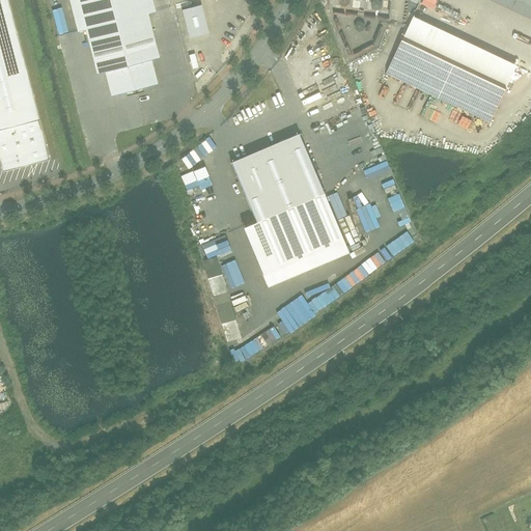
[(48,158),(6,0),(0,0),(0,158),(3,169),(48,158)]
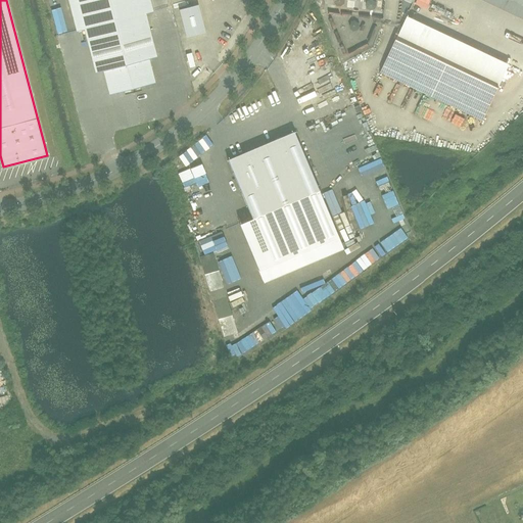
[(148,0),(66,0),(75,31),(82,29),(94,73),(103,70),(109,94),(153,83),(147,56),(155,54),(145,13),(151,11),(148,0)]
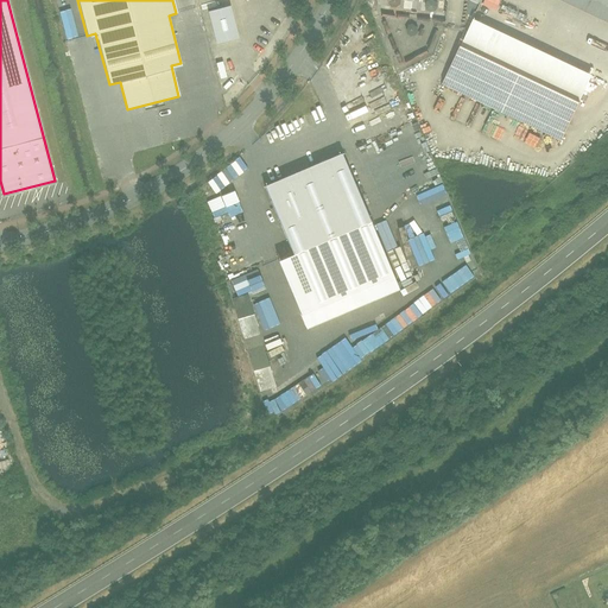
[(485,0),(482,5),(496,11),(500,0),(485,0)]
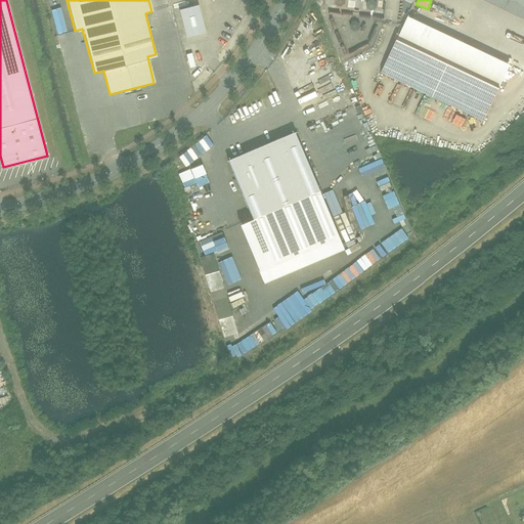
[(511,67),(409,19),(385,71),(486,119),(511,67)]
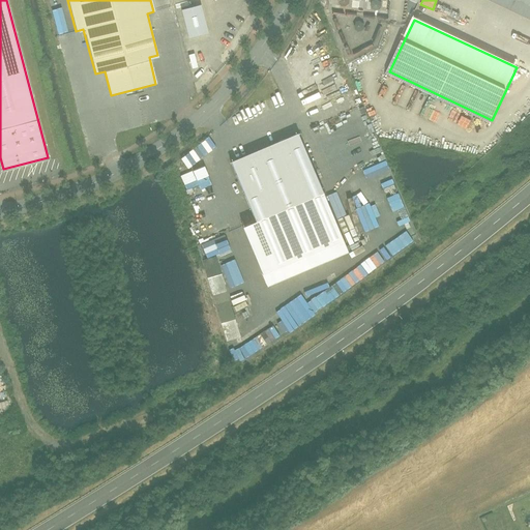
[(298,139),(233,166),(256,219),(246,224),(272,284),(346,254),(298,139)]
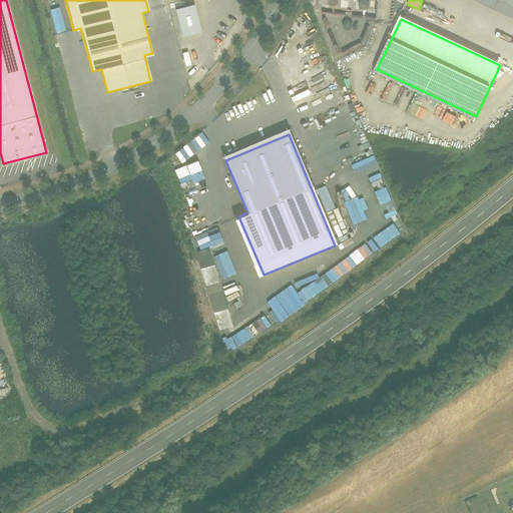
[(378,169),(368,173),(370,181),(381,177),(378,169)]
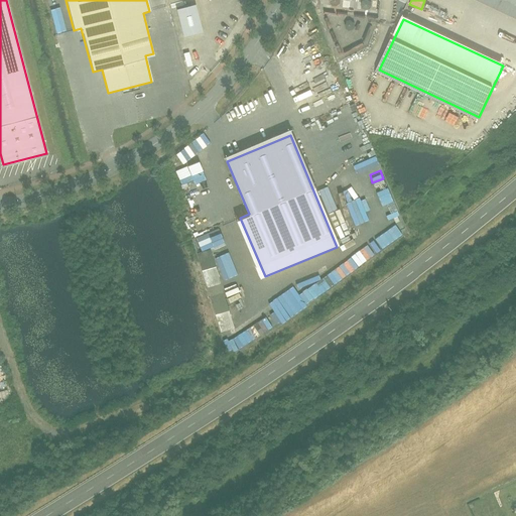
[(376,192),(382,207),(393,202),(387,188),(376,192)]
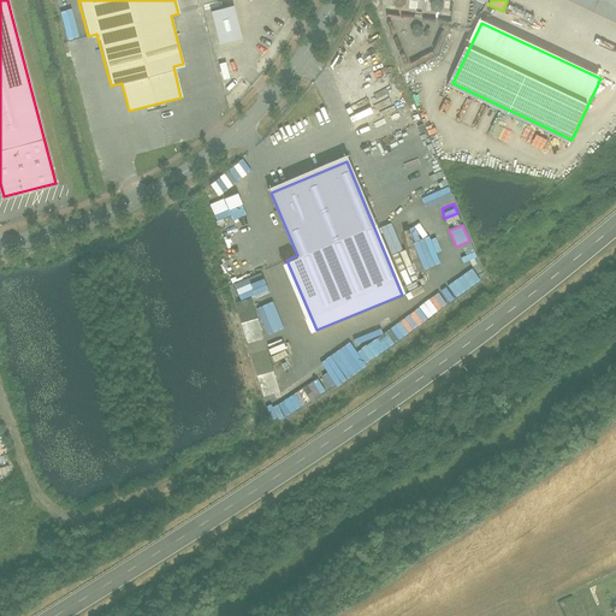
[(448,285),(456,297),(485,277),(477,265),(448,285)]
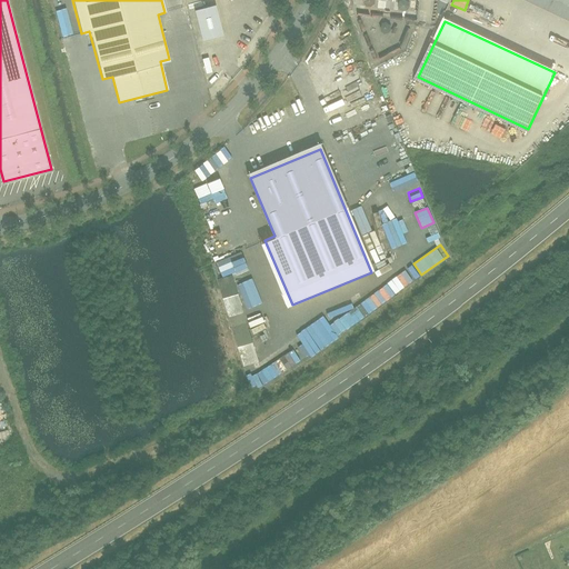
[(242,253),(217,260),(221,280),(219,280),(236,346),(250,342),(233,273),(247,270),(242,253)]
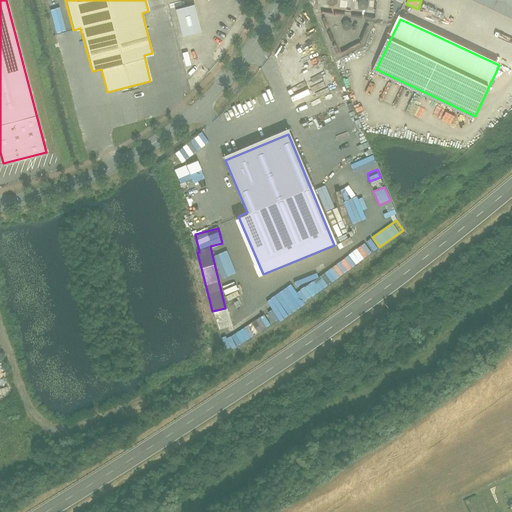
[(217,257),(223,279),(232,277),(226,254),(217,257)]
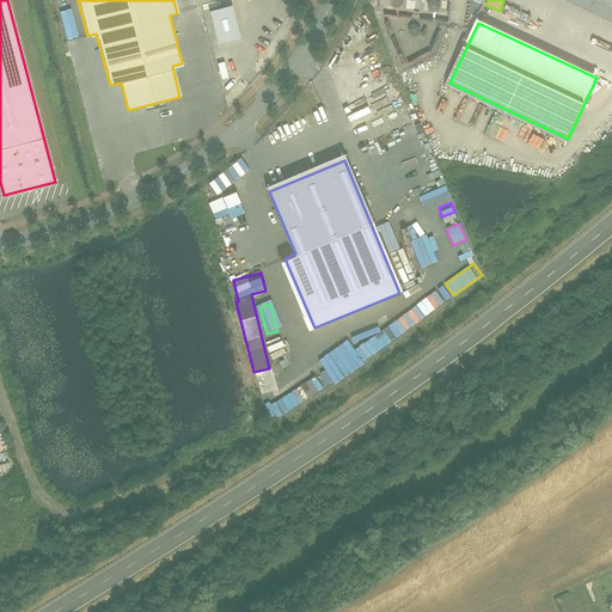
[(348,341),(318,359),(325,371),(320,373),(328,384),(408,336),(398,320),(353,348),(348,341)]
